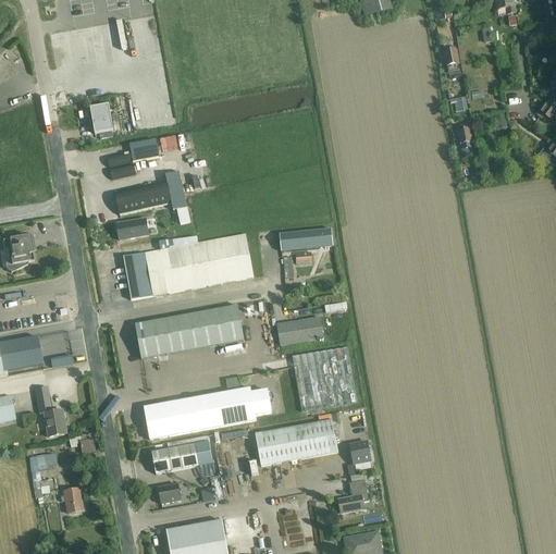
[(359,0),(363,15),(392,8),(388,0),(359,0)]
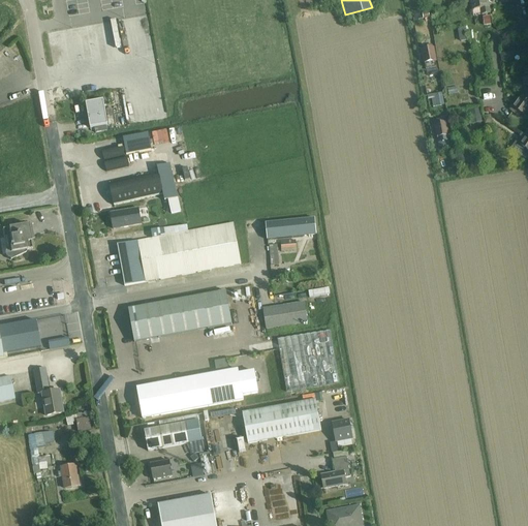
[(434,59),(432,45),(421,48),(424,60),(425,67),(435,65),(434,59)]
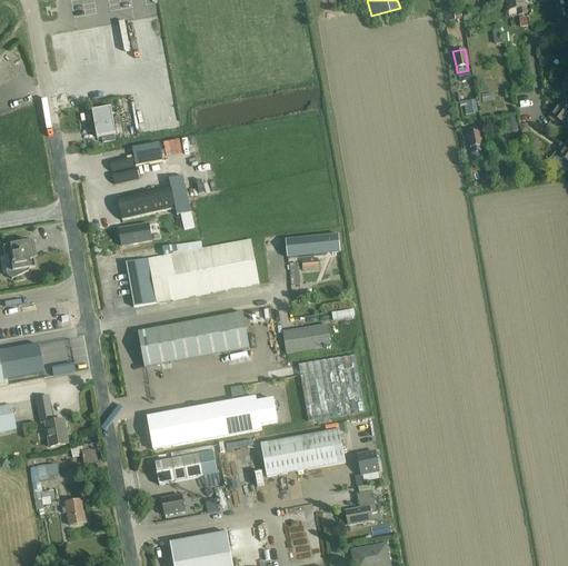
[(546,53),(538,55),(539,63),(547,61),(546,53)]
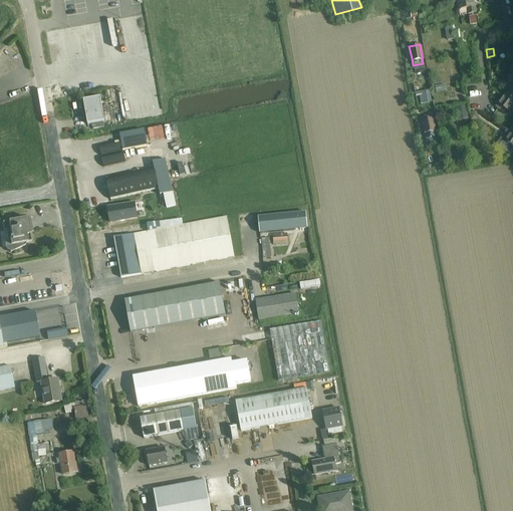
[(508,85),(502,93),(512,100),(512,71),(507,73),(508,81),(509,81),(510,86),(508,85)]
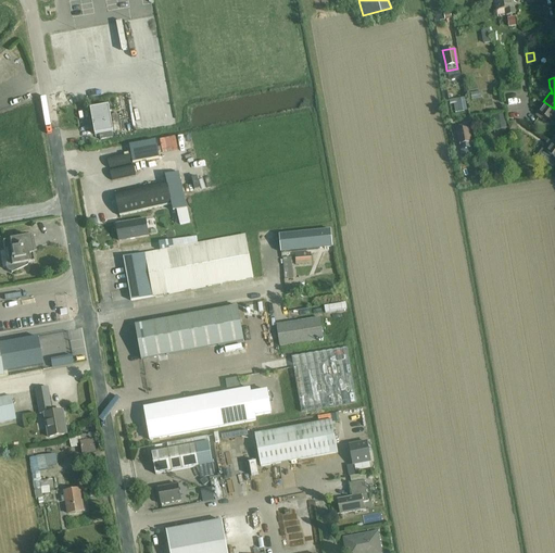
[(463,96),(449,98),(450,105),(453,104),(454,110),(466,108),(463,96)]
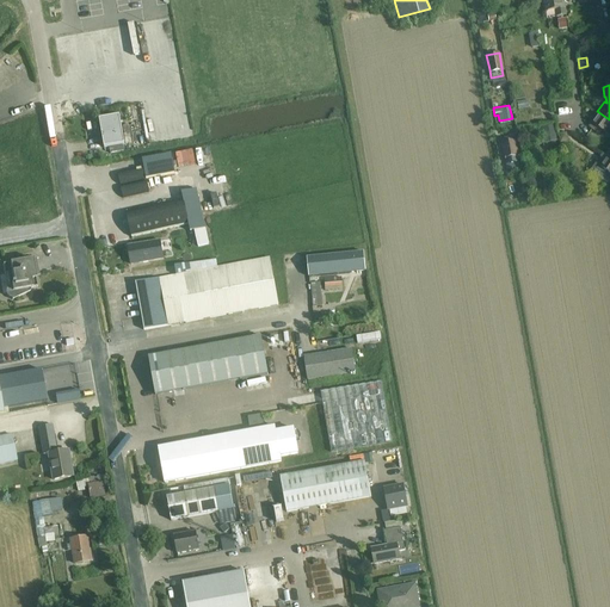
[(605,131),(609,124),(609,119),(597,111),(589,124),(598,131),(601,128),(605,131)]
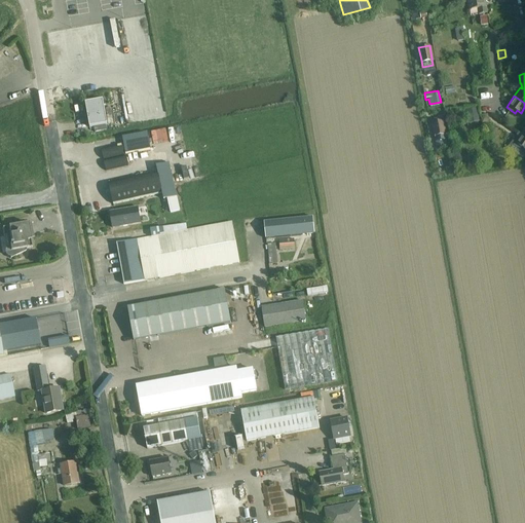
[(102,98),(84,101),(89,125),(107,122),(102,98)]
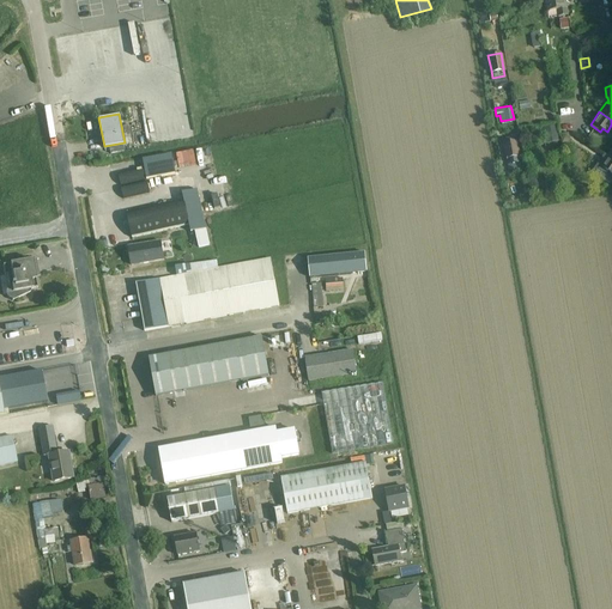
[(555,123),(543,126),(546,139),(557,136),(555,123)]
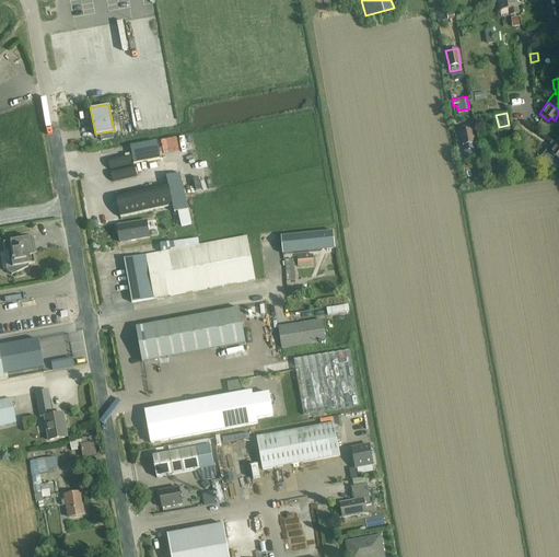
[(517,119),(511,120),(512,128),(520,127),(517,119)]
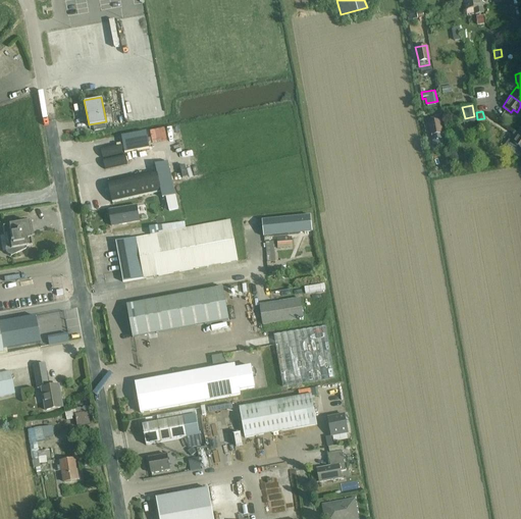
[(428,122),(426,124),(427,131),(429,133),(429,134),(430,134),(431,139),(440,137),(440,133),(438,119),(438,115),(427,117),(427,120),(428,122)]
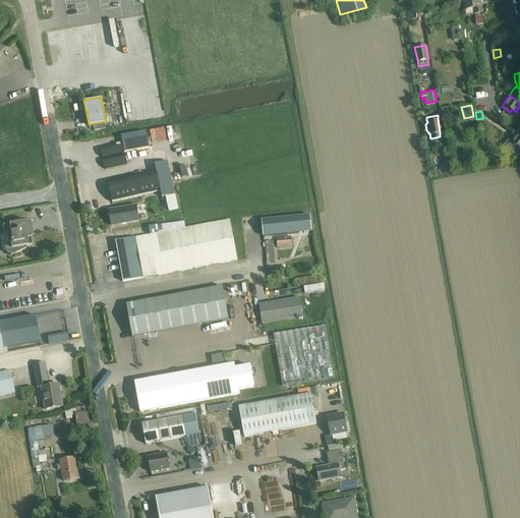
[(124,151),(149,146),(145,129),(121,133),(122,140),(100,146),(104,166),(126,162),(124,151)]
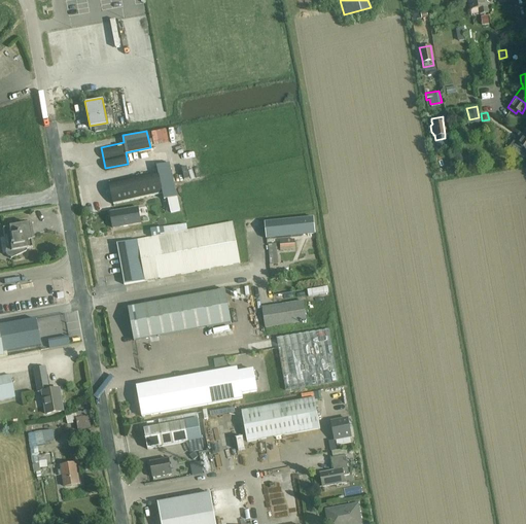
[(513,139),(507,147),(513,150),(514,149),(523,156),(525,151),(525,135),(523,134),(522,133),(517,142),(513,139)]
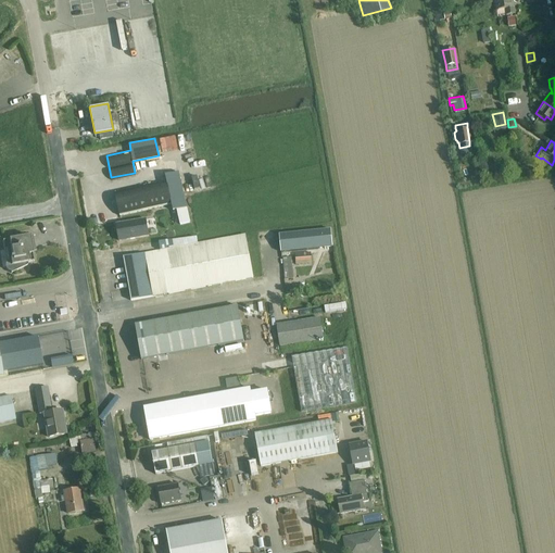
[(165,179),(114,190),(118,210),(118,214),(135,210),(171,202),(172,209),(176,208),(177,210),(179,222),(189,221),(187,210),(178,170),(164,172),(165,179)]
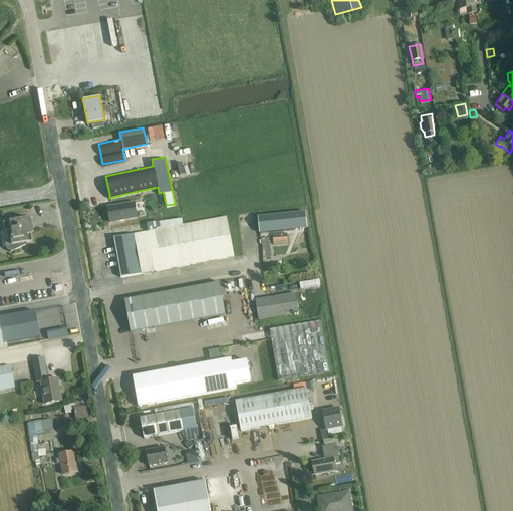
[(134,200),(116,203),(106,205),(109,220),(137,216),(134,200)]
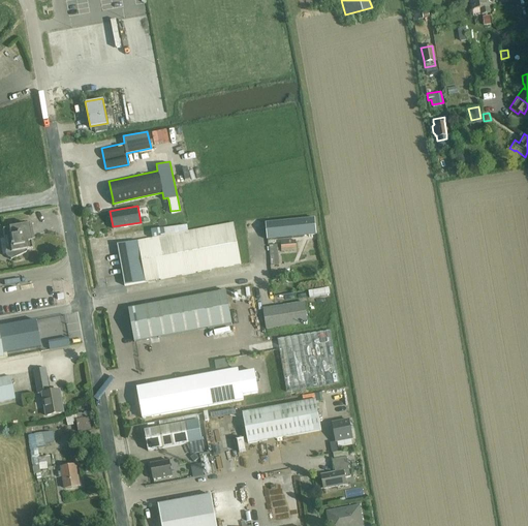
[(313,216),(265,220),(267,238),(315,233),(313,216)]
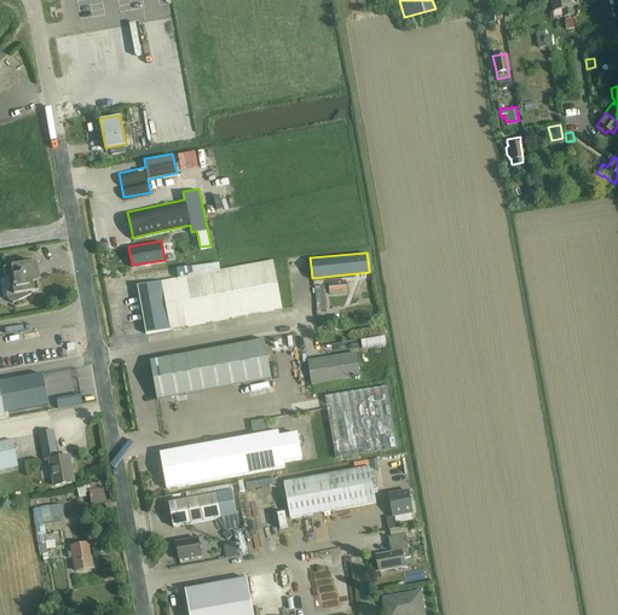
[(9,273),(10,285),(7,286),(6,289),(5,291),(5,294),(6,296),(7,299),(10,300),(11,301),(29,293),(29,289),(36,288),(34,272),(38,271),(35,259),(38,259),(38,257),(1,264),(4,274),(9,273)]
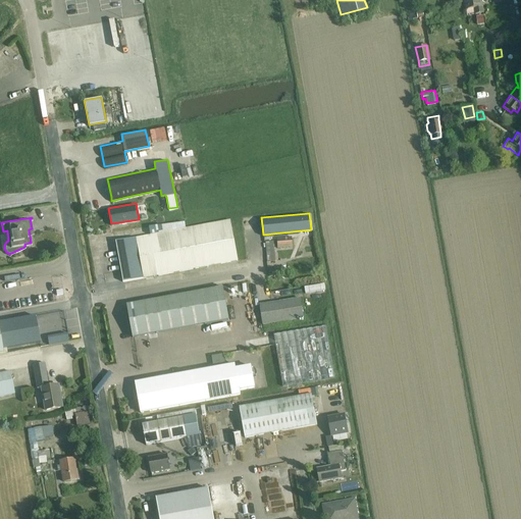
[(228,218),(185,226),(184,220),(150,224),(151,232),(114,239),(122,279),(236,259),(228,218)]
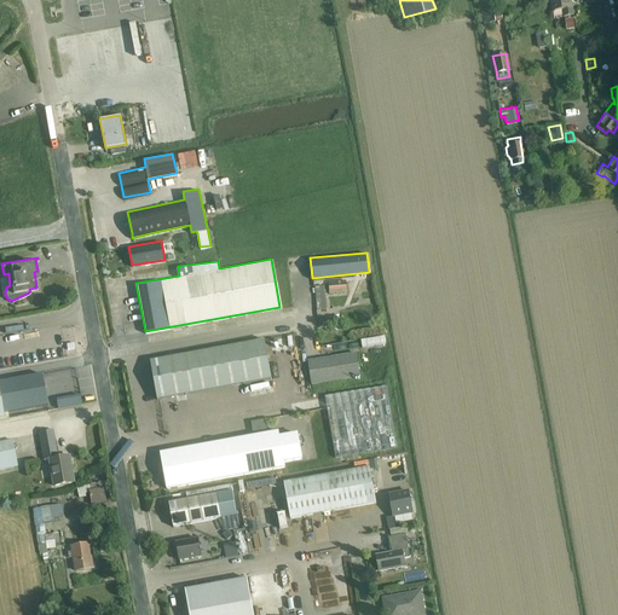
[(313,285),(317,308),(327,307),(323,284),(313,285)]
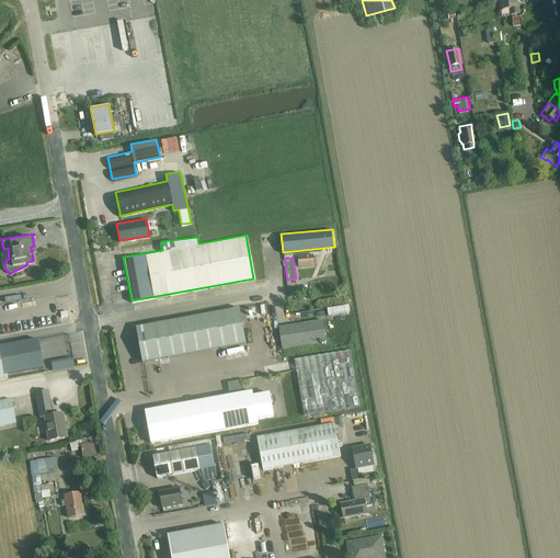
[(289,295),(303,292),(300,285),(287,288),(289,295)]
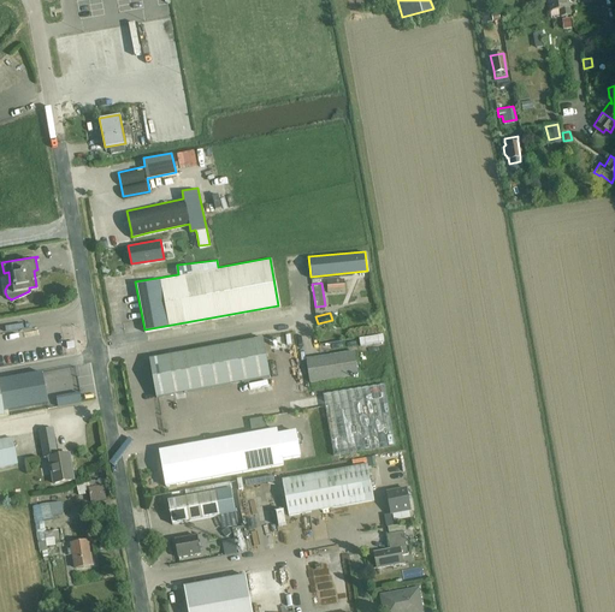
[(268,374),(261,336),(148,357),(155,396),(157,394),(268,374)]
